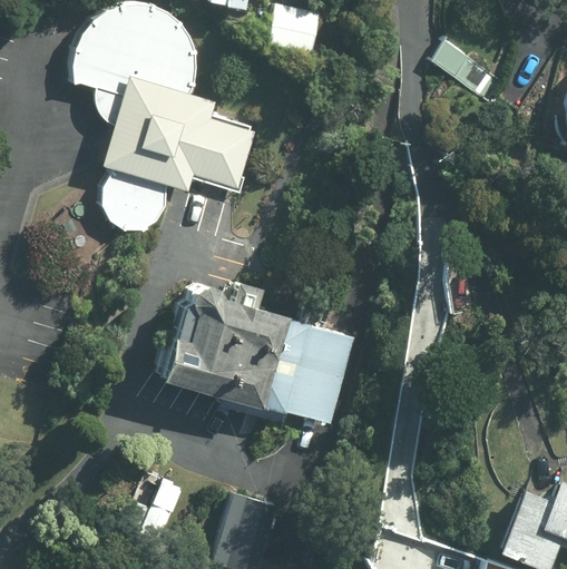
[(169,189),(168,185),(188,192),(193,176),(238,190),(257,131),(211,118),(217,98),(197,92),(199,86),(201,79),(202,72),(202,66),(201,59),(199,52),(197,46),(195,39),(192,33),(187,28),(183,22),(178,18),(173,13),(166,10),(160,8),(154,6),(147,3),(140,3),(134,3),(126,3),(119,6),(114,8),(107,10),(101,13),(96,18),(90,22),(86,28),(81,33),(78,39),(76,46),(74,52),(72,59),(71,66),(72,72),(74,82),(94,85),(94,86),(94,88),(93,89),(93,90),(93,91),(93,92),(93,95),(93,96),(93,97),(93,98),(93,99),(93,101),(94,102),(94,104),(94,105),(95,106),(95,107),(96,109),(97,110),(97,111),(98,113),(99,114),(100,114),(100,115),(101,116),(103,117),(104,118),(105,118),(106,119),(107,120),(108,120),(110,121),(111,121),(113,121),(99,164),(114,168),(110,172),(108,175),(105,178),(104,182),(101,186),(101,190),(100,195),(100,199),(101,203),(103,207),(104,212),(106,215),(109,218),(111,222),(115,224),(119,226),(123,228),(127,229),(132,231),(136,231),(140,231),(144,229),(148,228),(152,226),(156,224),(159,221),(162,218),(165,214),(167,211),(168,206),(169,203),(169,198),(169,194),(169,189)]
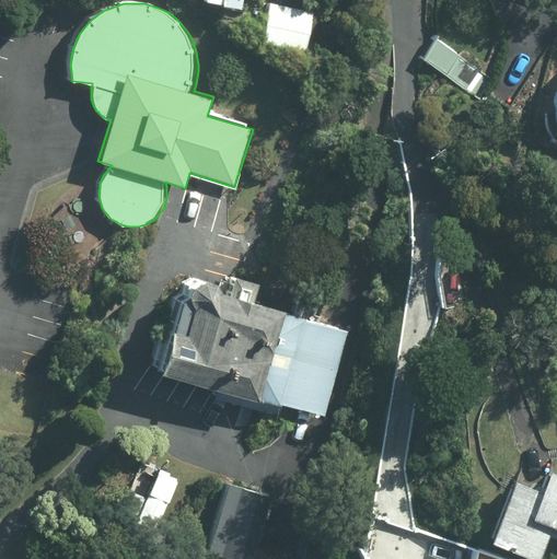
[(292,8),(270,3),(259,44),(309,56),(318,14),(292,8)]
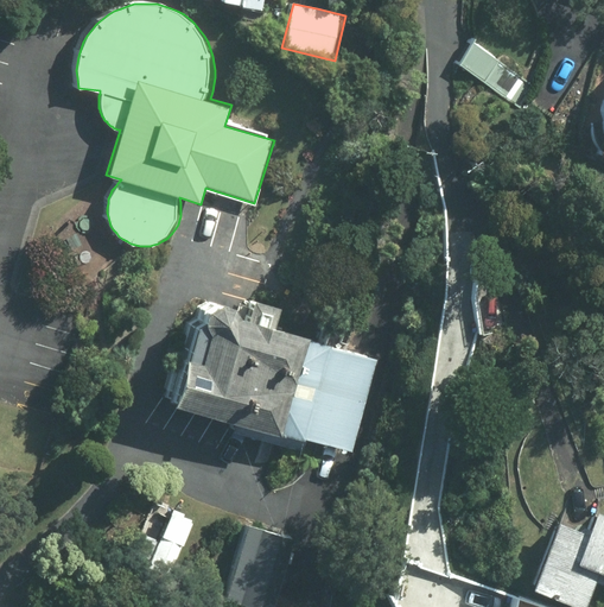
[(528,77),(477,39),(459,63),(510,101),(528,77)]
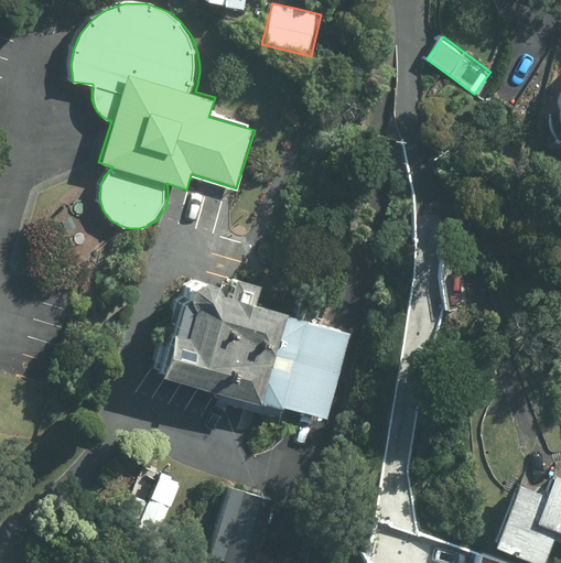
[(288,410),(325,421),(351,333),(255,305),(261,284),(229,274),(224,295),(179,283),(153,370),(220,390),(217,400),(284,420),(288,410)]
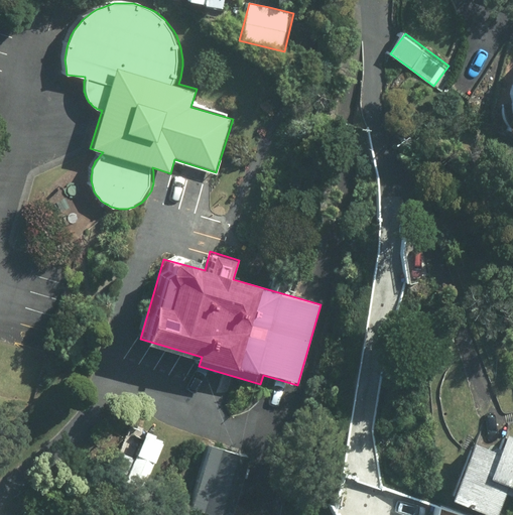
[(169,425),(151,419),(135,469),(152,474),(169,425)]
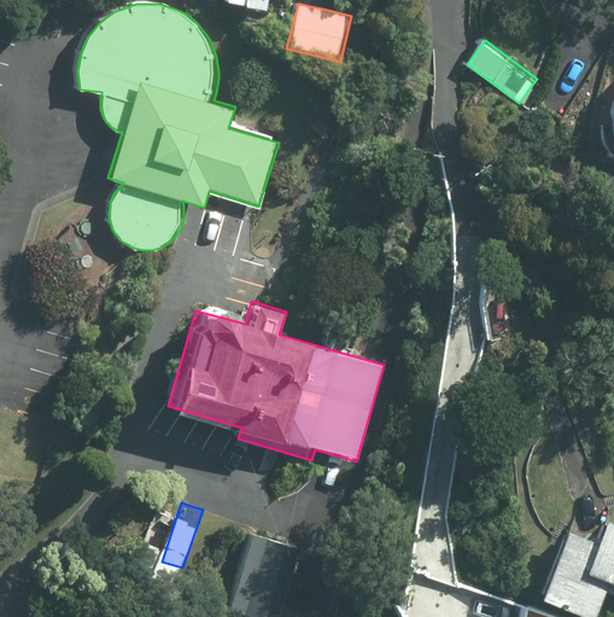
[(613,522),(610,521),(600,543),(569,530),(539,599),(580,616),(597,616),(608,594),(582,582),(586,571),(613,582),(613,522)]
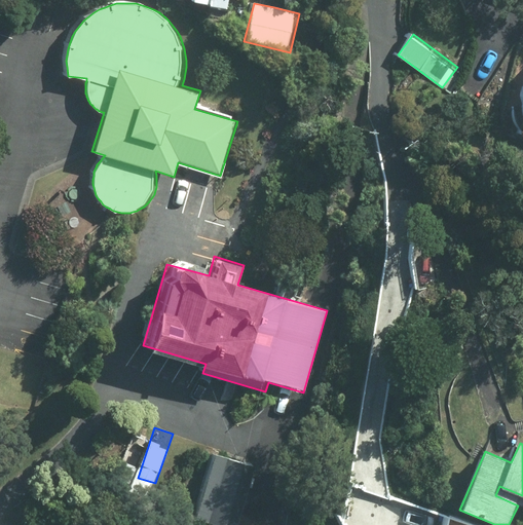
[(239,524),(258,466),(214,453),(194,519),(214,524),(239,524)]
